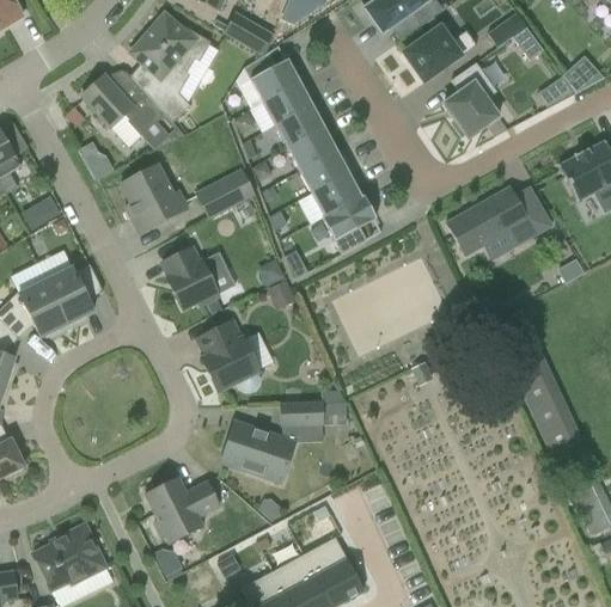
[(0,0),(0,26),(23,13),(14,0),(0,0)]
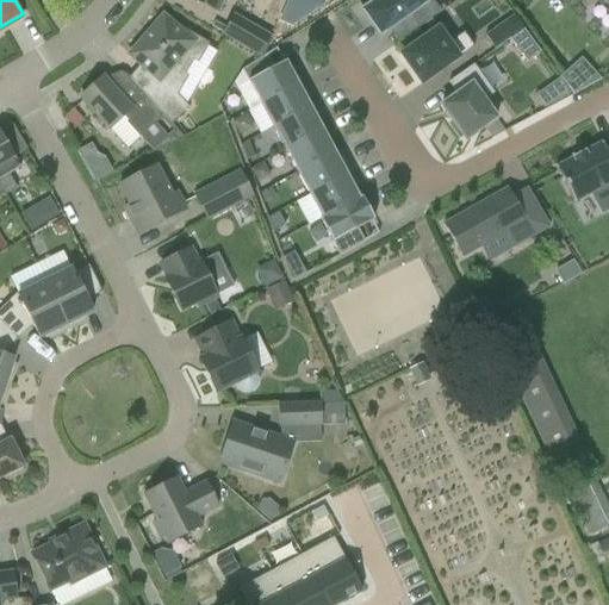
[(371,0),(361,7),(379,33),(409,13),(418,25),(447,5),(445,1),(443,2),(445,5),(441,8),(435,0),(371,0)]
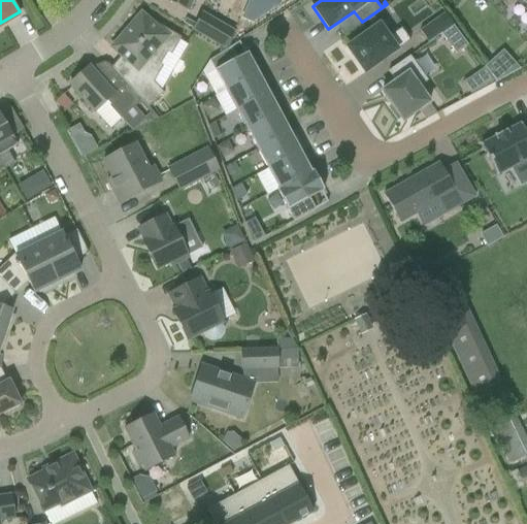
[(453,23),(454,22),(446,10),(420,28),(429,40),(441,31),(453,23)]
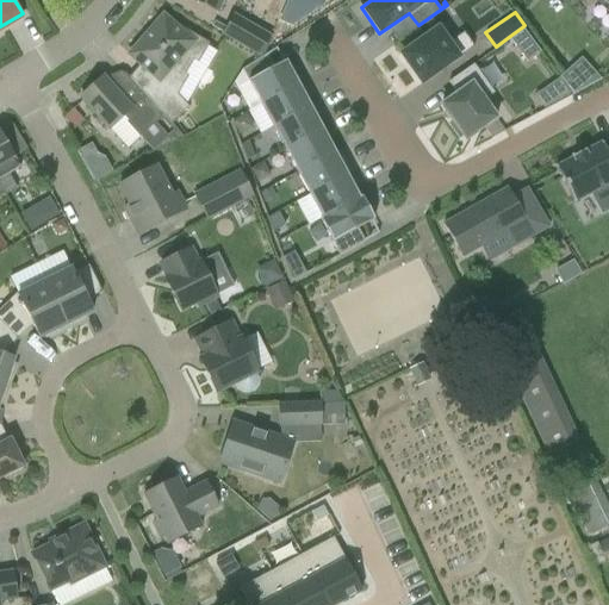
[(190,104),(187,101),(188,98),(179,92),(190,73),(186,72),(194,58),(198,61),(210,43),(209,42),(210,41),(181,24),(179,26),(163,13),(130,51),(157,75),(144,91),(163,112),(172,120),(190,104)]
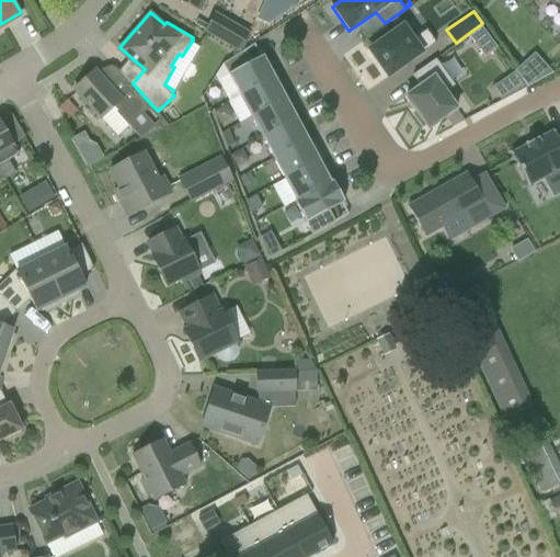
[(207,29),(239,46),(248,31),(216,12),(207,29)]
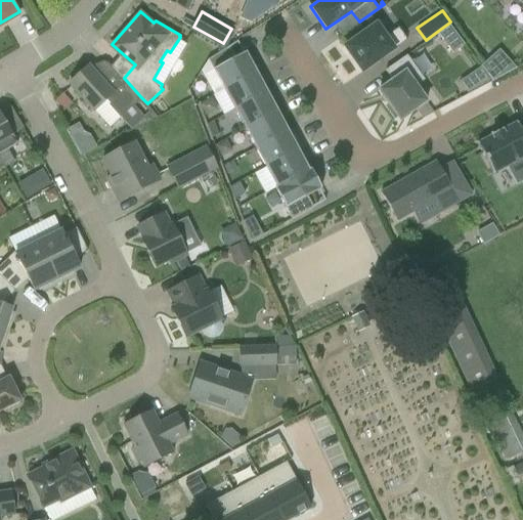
[(345,44),(362,70),(407,37),(398,25),(385,34),(376,22),(368,27),(366,25),(355,34),(356,36),(345,44)]
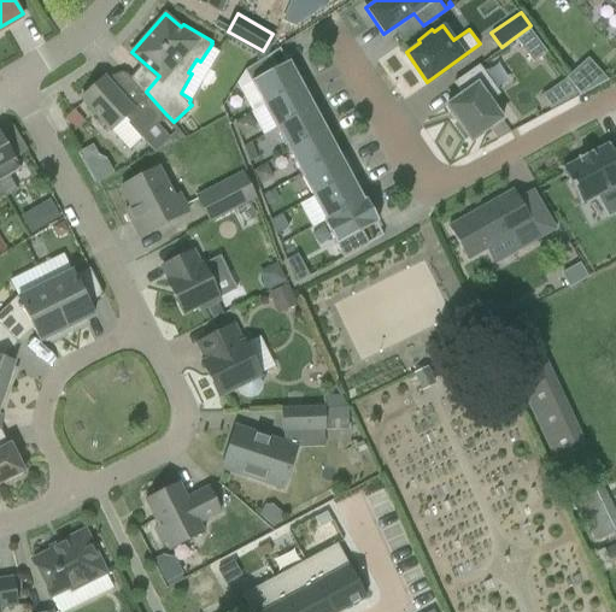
[(529,27),(516,36),(533,59),(546,49),(529,27)]
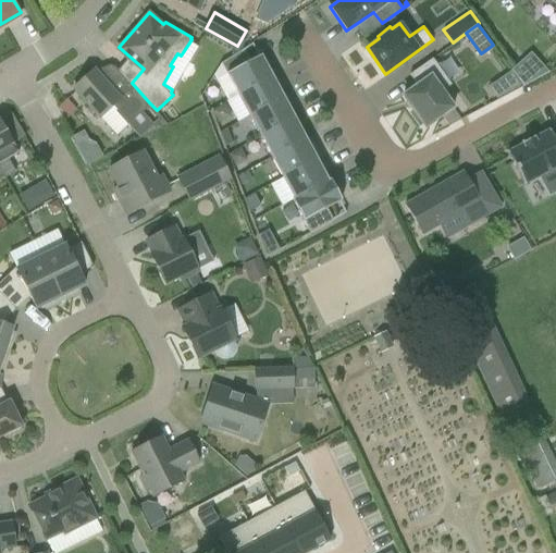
[(238,90),(272,73),(267,63),(264,64),(251,41),(221,58),(238,90)]
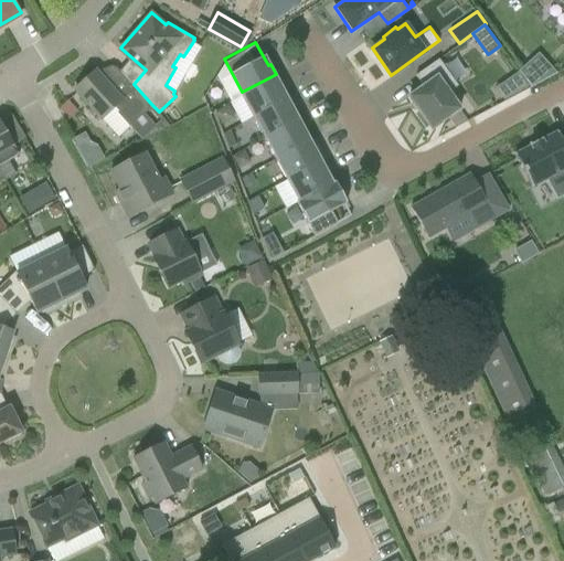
[(428,124),(432,127),(460,107),(448,91),(458,84),(439,57),(416,73),(423,84),(408,95),(419,110),(416,113),(425,126),(428,124)]
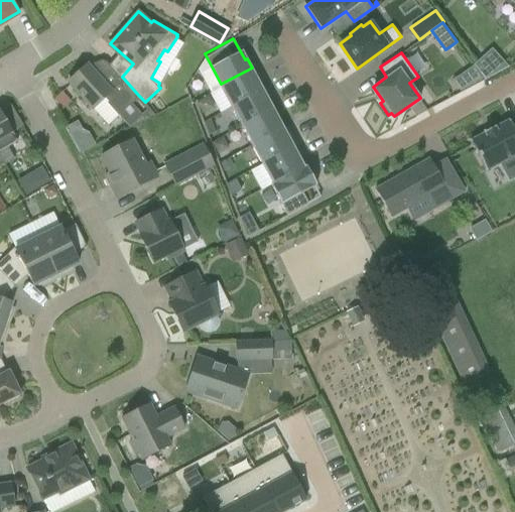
[(138,95),(122,77),(106,58),(94,70),(87,62),(82,68),(79,68),(74,72),(74,75),(69,80),(93,106),(104,97),(118,113),(138,95)]
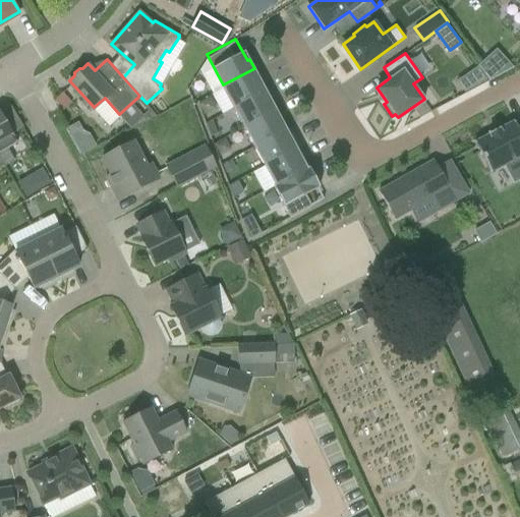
[(486,77),(477,65),(457,79),(464,90),(486,77)]
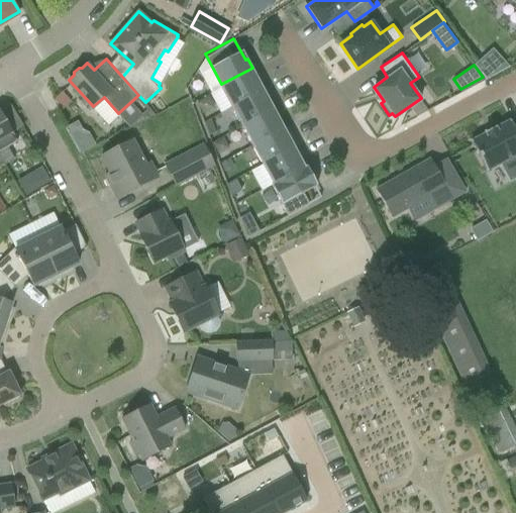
[(231,104),(263,87),(252,68),(221,84),(231,104)]
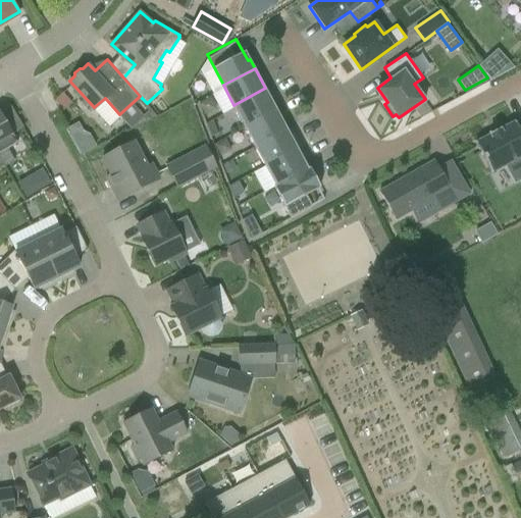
[(265,88),(233,105),(245,124),(276,107),(265,88)]
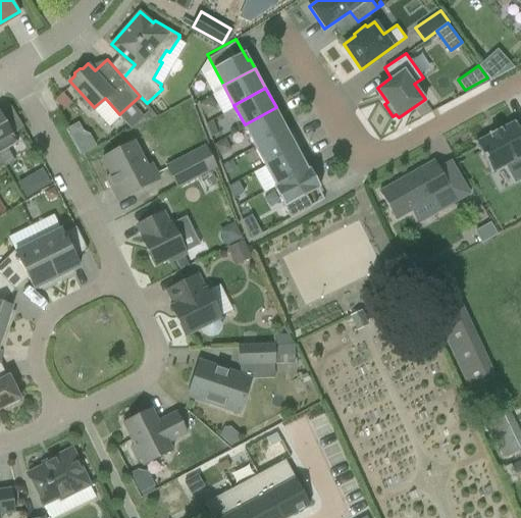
[(72,101),(63,91),(55,98),(62,110),(72,101)]
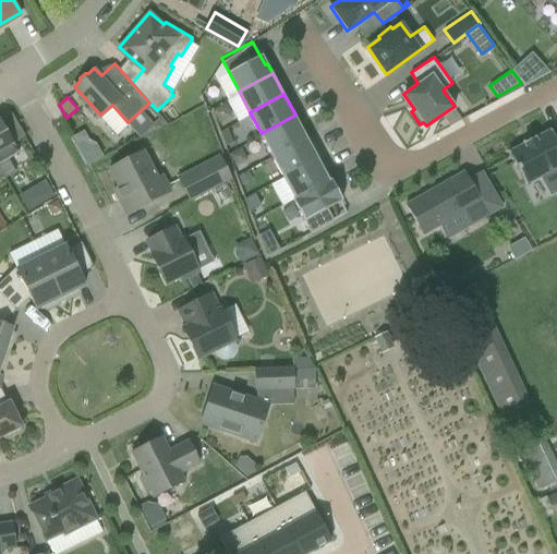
[(219,120),(231,113),(226,103),(213,108),(219,120)]
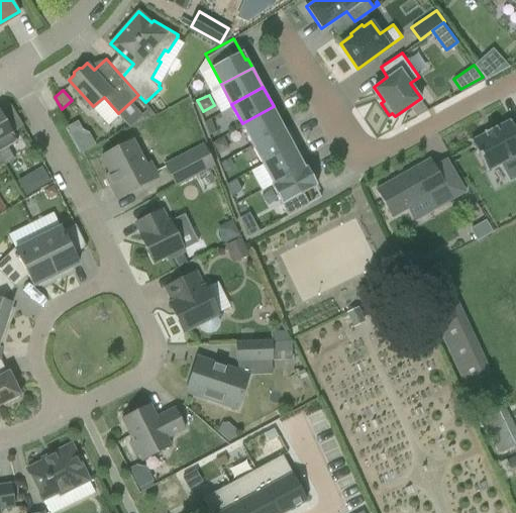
[(142,112),(129,124),(130,126),(157,113),(149,106),(142,112)]
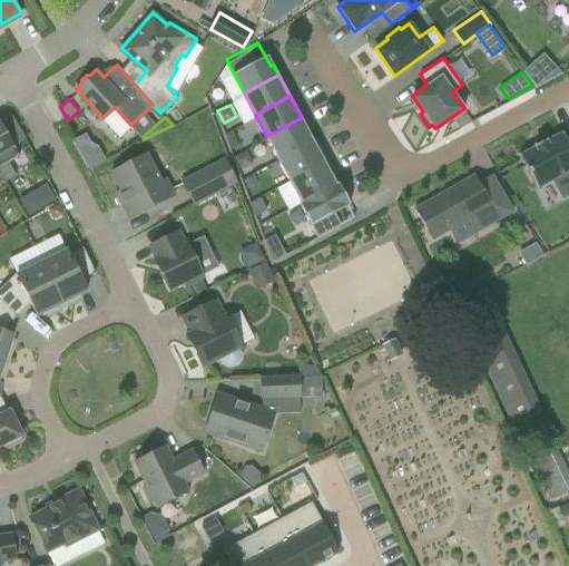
[(302,117),(267,136),(278,157),(313,139),(302,117)]
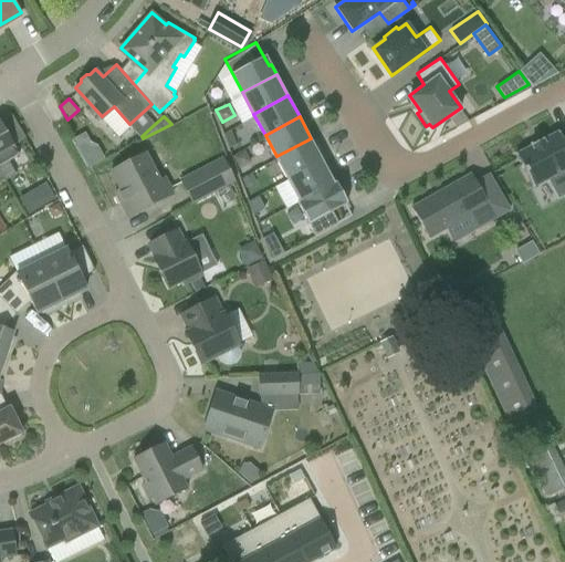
[(0,118),(0,168),(6,177),(16,170),(9,158),(19,152),(0,118)]
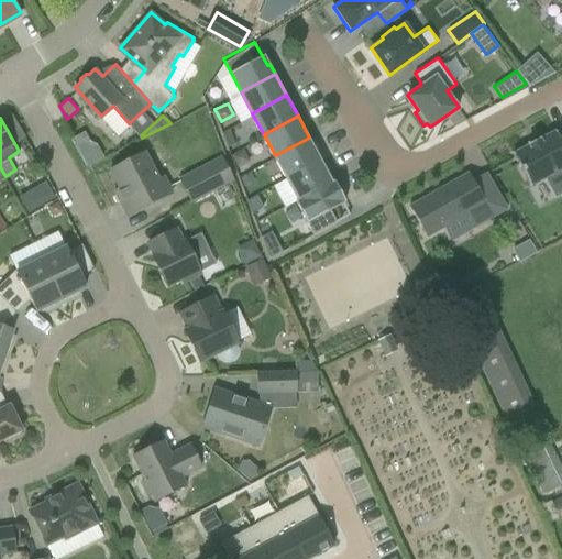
[(230,128),(223,132),(228,144),(235,142),(230,128)]
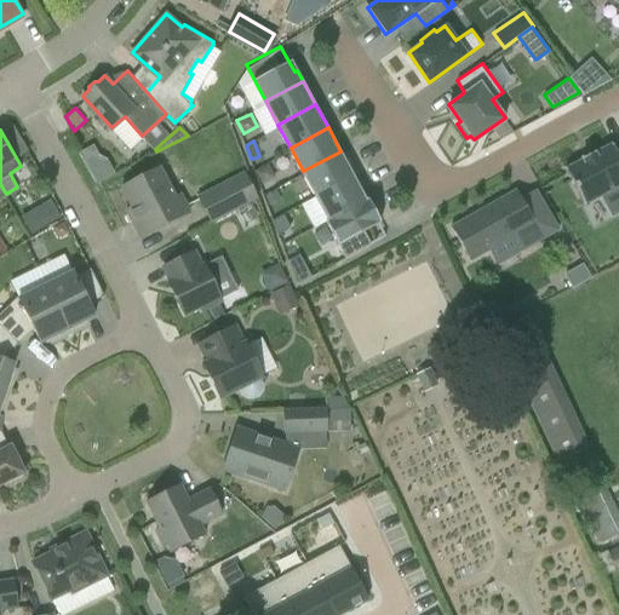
[(566,167),(584,202),(605,191),(614,210),(618,207),(618,150),(613,142),(595,151),(595,150),(583,156),(583,157),(566,167)]
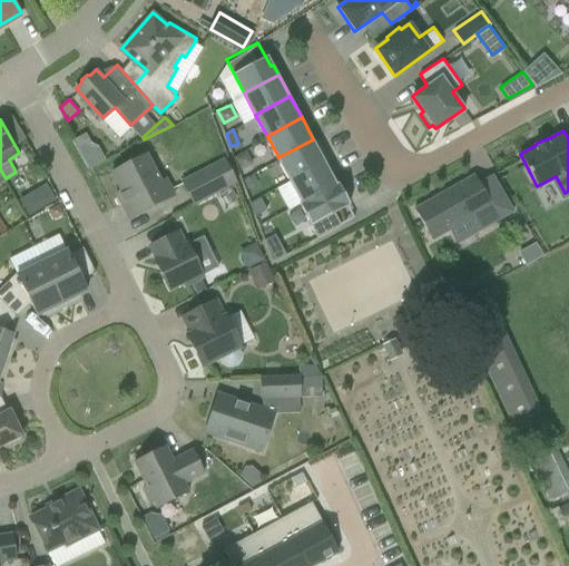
[(91,142),(86,132),(74,138),(89,166),(106,157),(98,145),(91,142)]
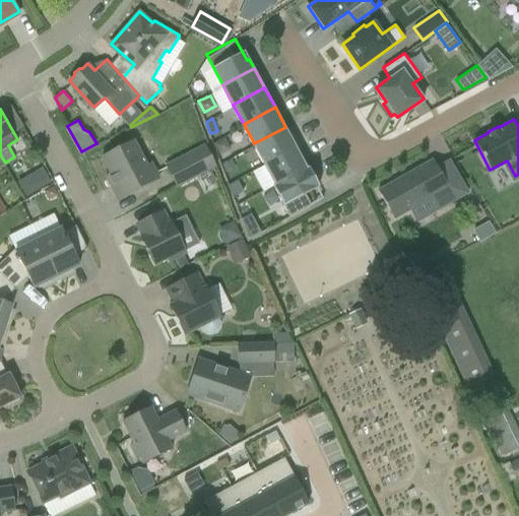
[(296,146),(285,127),(254,143),(265,164),(296,146)]
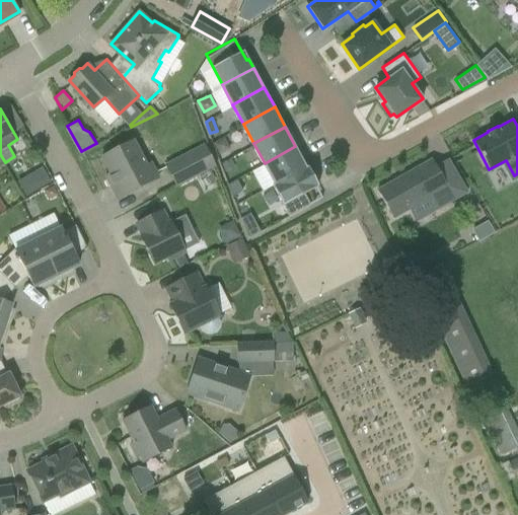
[(220,152),(231,146),(225,135),(214,141),(220,152)]
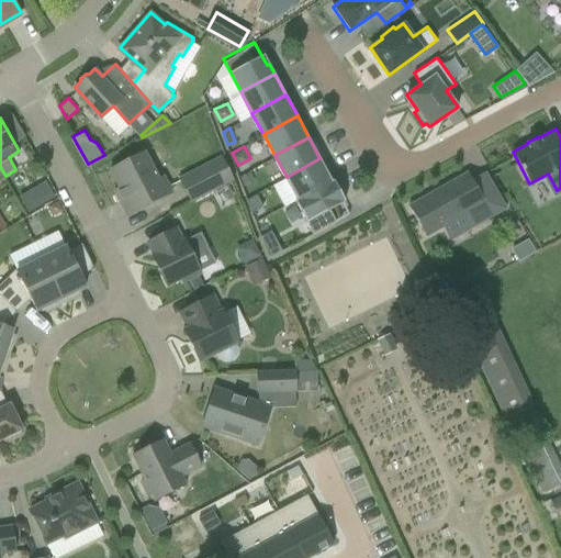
[(114,189),(120,200),(130,194),(136,209),(172,190),(164,174),(158,177),(145,149),(110,168),(120,186),(114,189)]
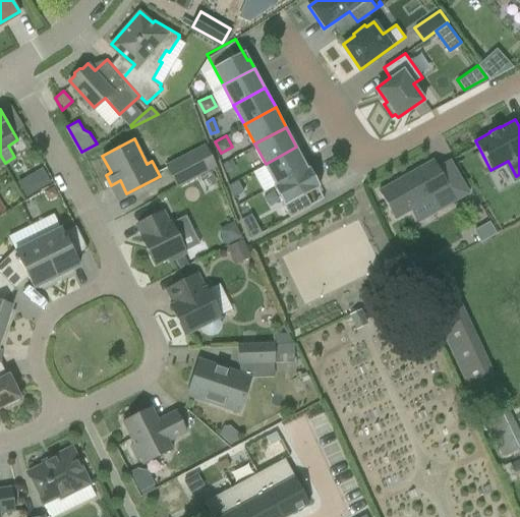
[(178,185),(217,164),(206,142),(167,163),(178,185)]
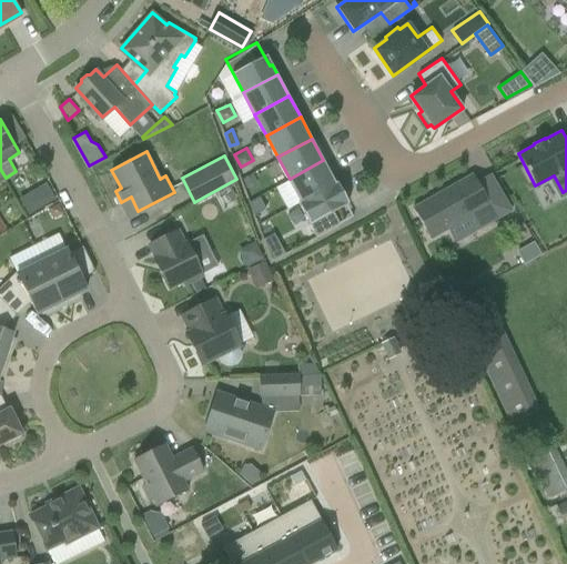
[(323,160),(290,179),(301,200),(335,182),(323,160)]
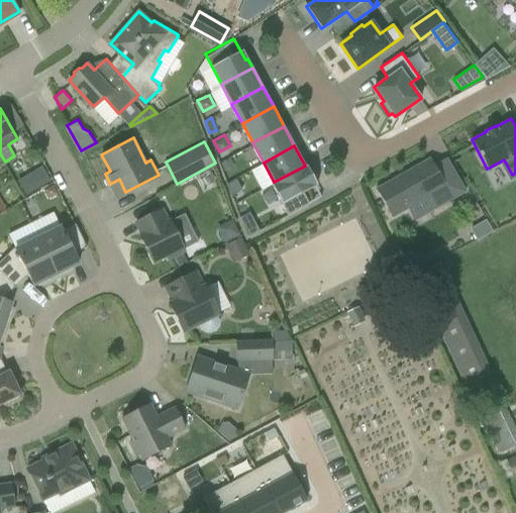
[(435,155),(380,184),(395,212),(432,192),(438,205),(470,189),(460,173),(448,180),(435,155)]
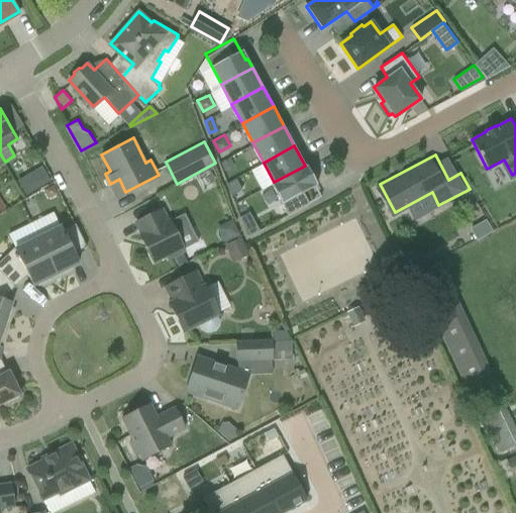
[(225,169),(235,163),(230,156),(221,161),(225,169)]
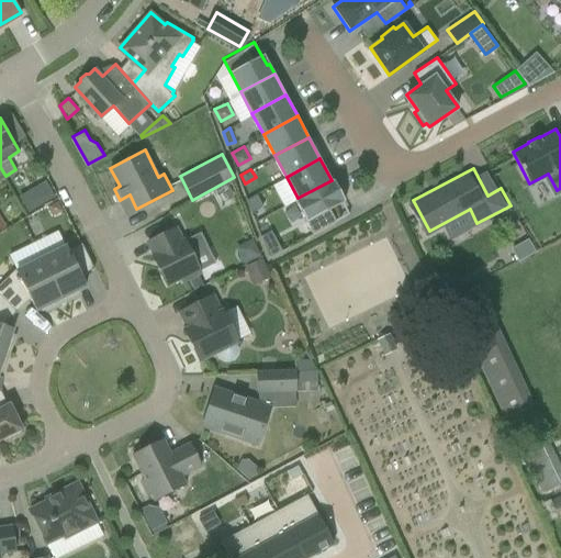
[(332,180),(298,198),(316,231),(336,220),(329,209),(343,201),(337,190),(339,190),(333,179),(332,180)]
